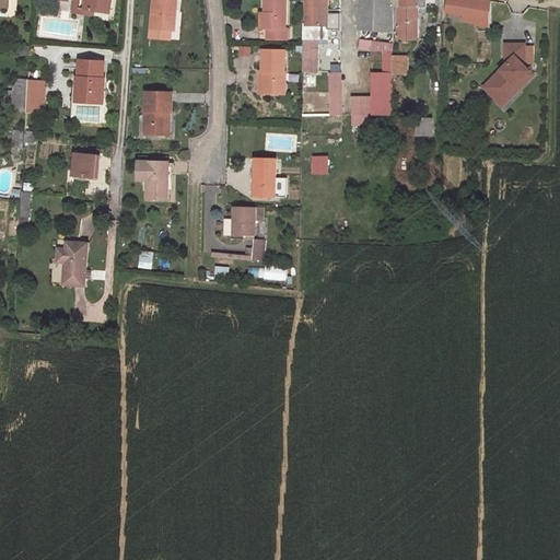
[(94,11),(111,13),(112,0),(74,0),(73,8),(94,11)]
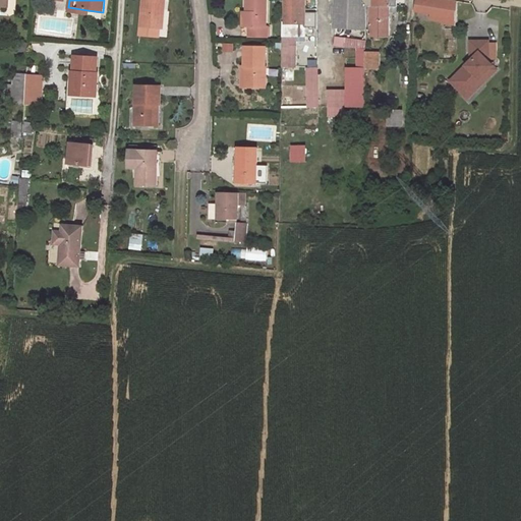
[(139,0),(137,39),(158,40),(158,31),(159,13),(162,13),(162,0),(139,0)]
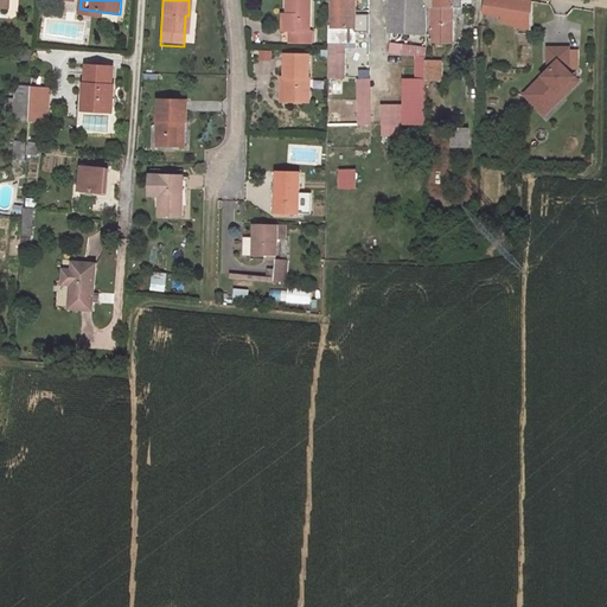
[(311,0),(286,0),(286,13),(289,13),(288,29),(292,29),(292,43),(313,43),(313,30),(311,30),(311,0)]
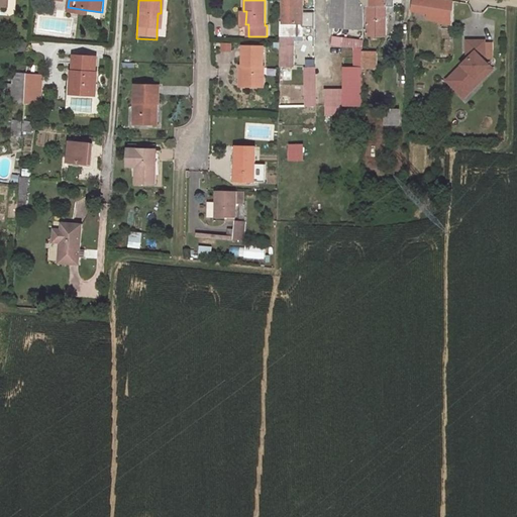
[(281,23),(303,24),(303,0),(283,0),(283,21),(281,21),(281,23)]
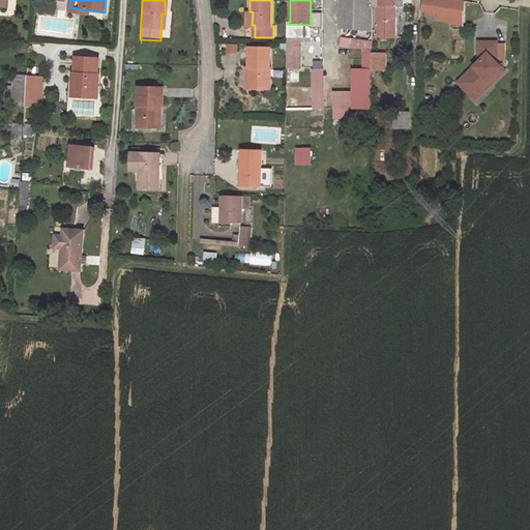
[(374,0),(342,0),(341,28),(373,29),(374,7),(374,0)]
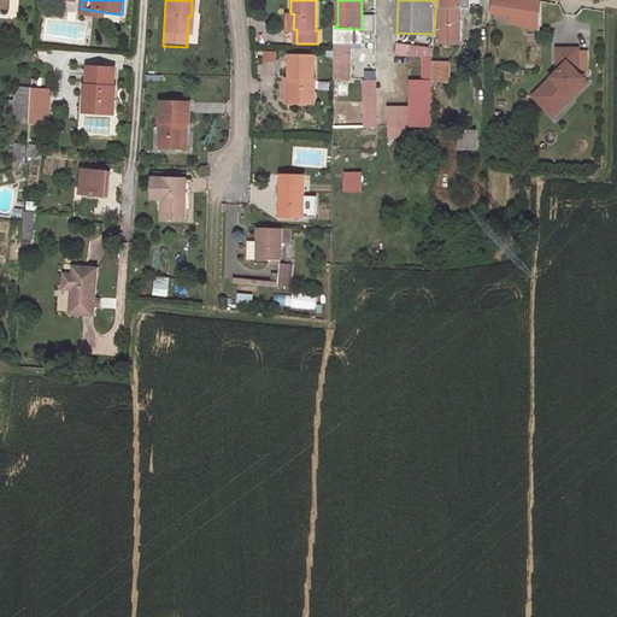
[(510,19),(526,22),(524,28),(540,30),(540,3),(528,0),(493,0),(493,12),(510,16),(510,19)]
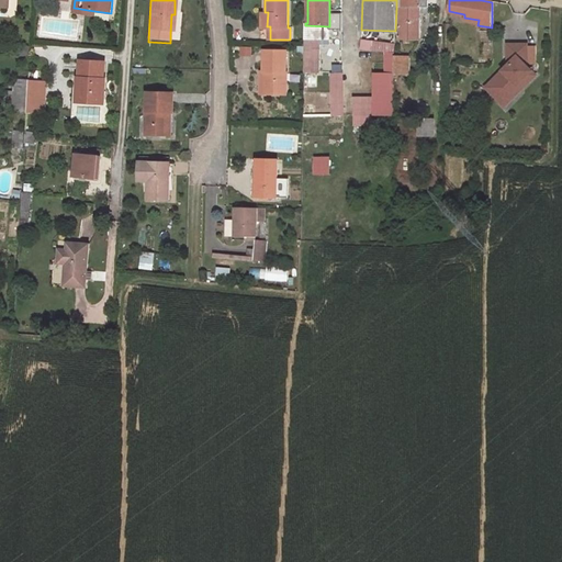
[(401,31),(401,40),(418,40),(419,14),(427,15),(427,8),(396,8),(395,31),(401,31)]
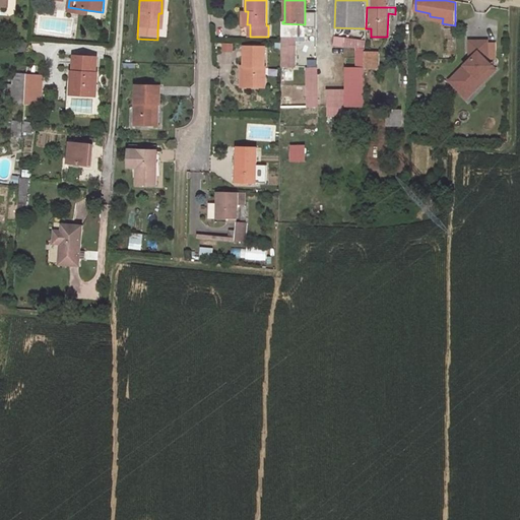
[(297,42),(304,43),(305,24),(282,23),(281,42),(297,42)]
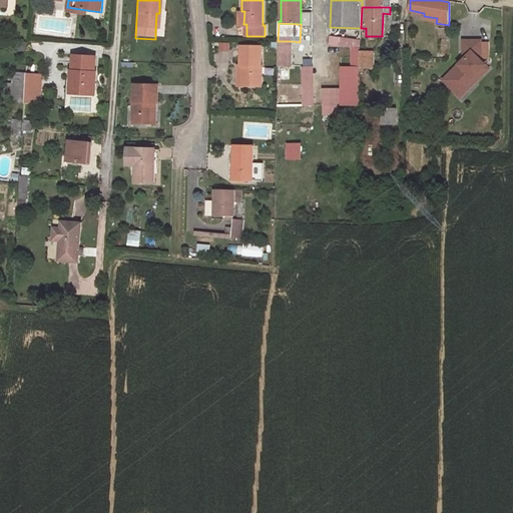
[(453,77),(447,85),(459,95),(472,79),(474,81),(486,66),(479,60),(479,40),(461,41),(461,59),(465,62),(461,67),(457,64),(449,74),(453,77)]
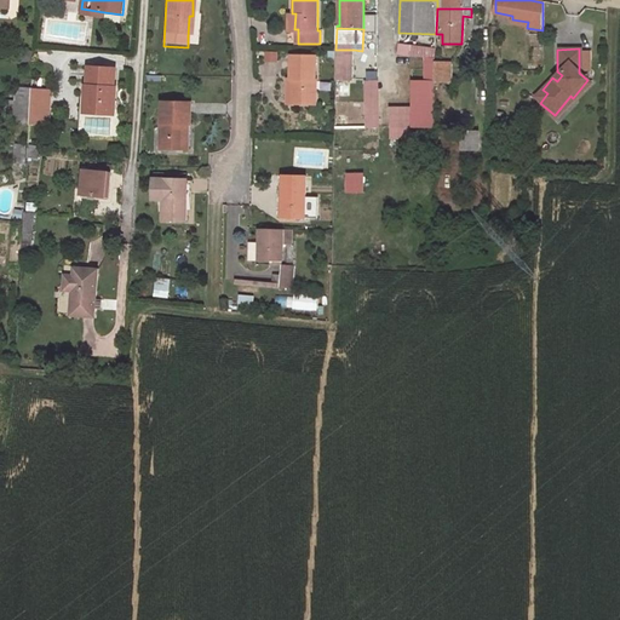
[(336,50),(336,79),(352,80),(354,50),(336,50)]
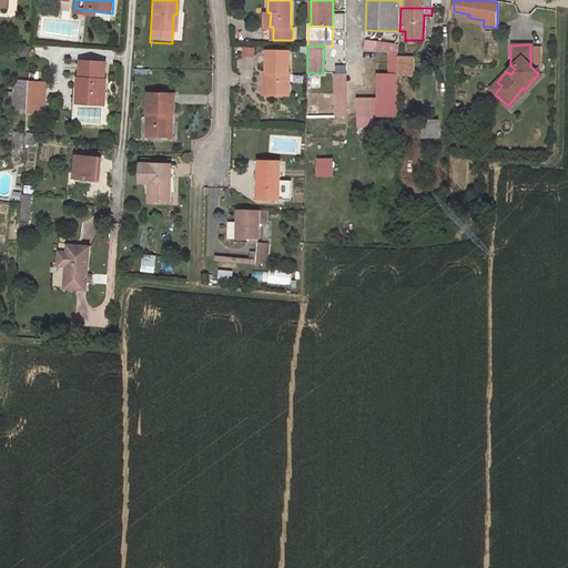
[(291,51),(267,51),(266,95),(290,95),(291,51)]
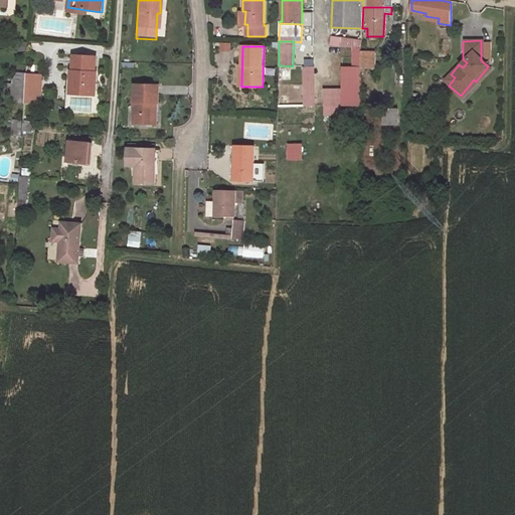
[(376,66),(376,50),(362,49),(362,66),(376,66)]
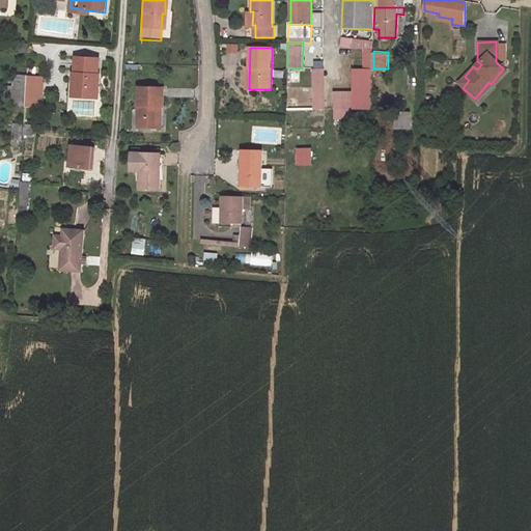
[(98,58),(76,57),(75,73),(73,73),(73,82),(77,83),(76,95),(96,98),(99,75),(96,74),(98,58)]
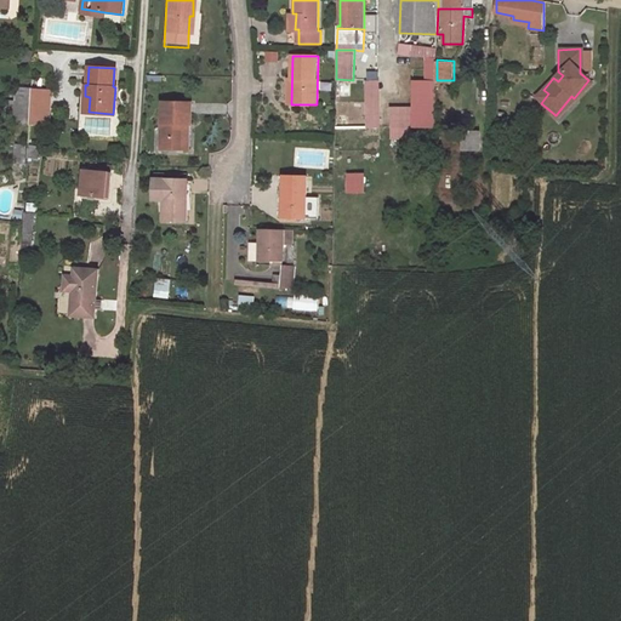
[(379,80),(365,81),(366,127),(380,127),(379,80)]
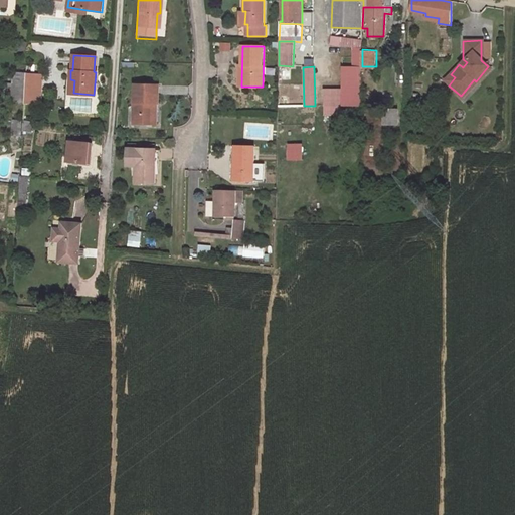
[(360,66),(343,66),(342,106),(360,106),(360,66)]
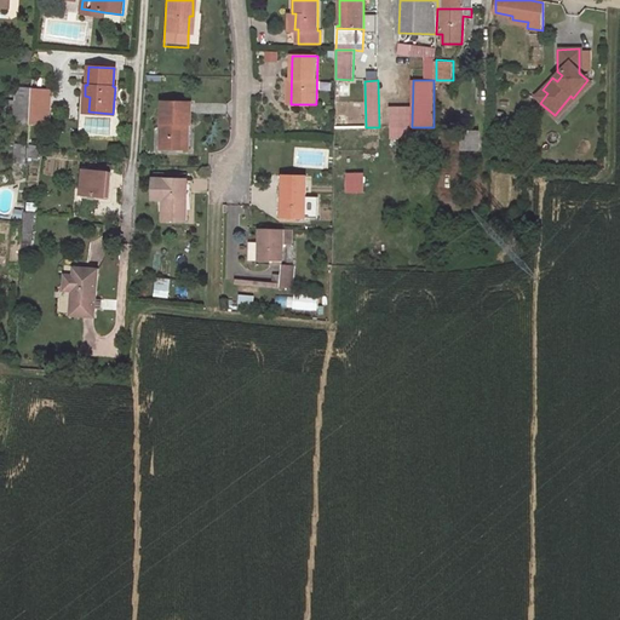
[(540,103),(547,93),(543,90),(534,98),(540,103)]
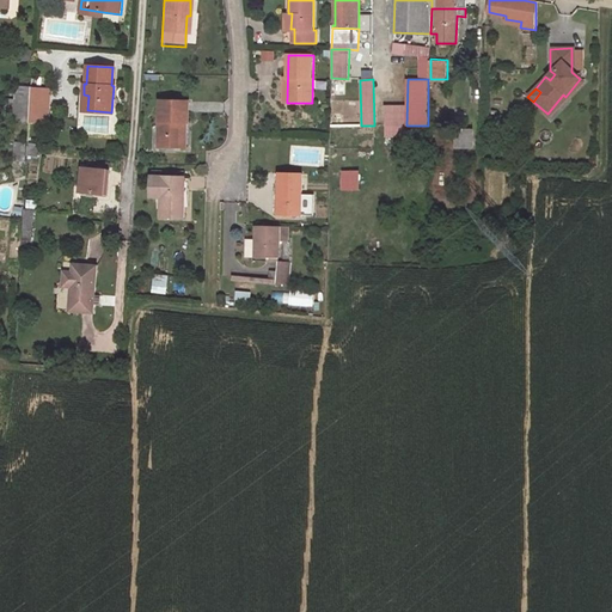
[(41,124),(43,92),(31,91),(30,102),(29,121),(29,123),(41,124)]
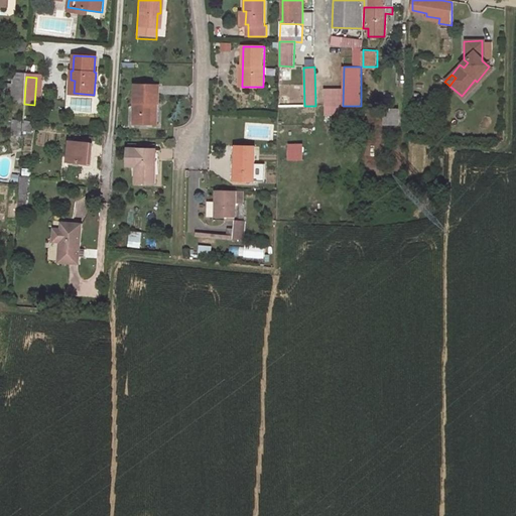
[(464,98),(477,82),(475,80),(462,96),(464,98)]
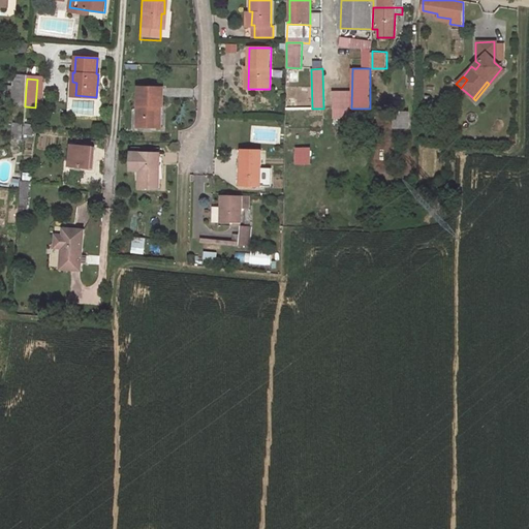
[(26,88),(13,88),(12,103),(25,104),(26,88)]
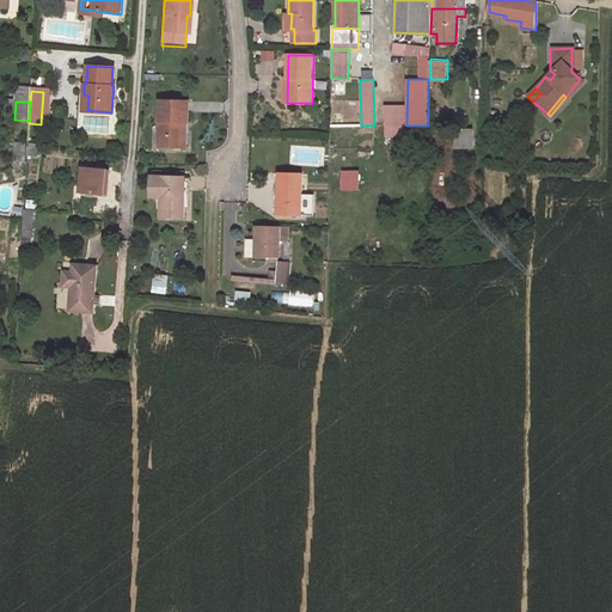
[(190,103),(161,102),(160,148),(189,150),(190,103)]
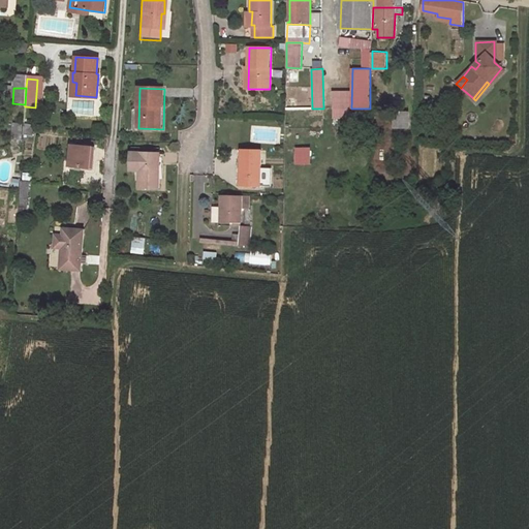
[(350,91),(333,92),(333,118),(350,118),(350,91)]
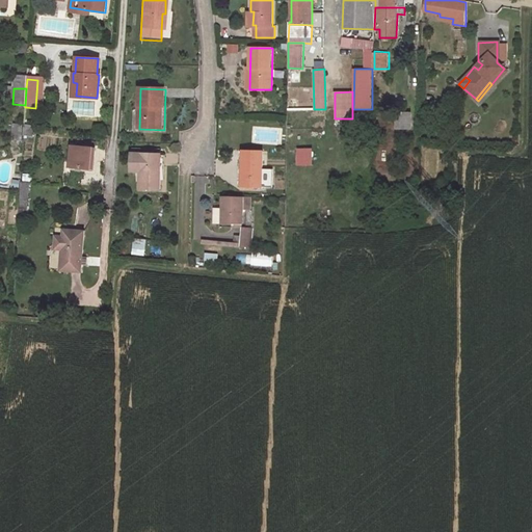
[(410,113),(397,113),(396,127),(409,127),(410,113)]
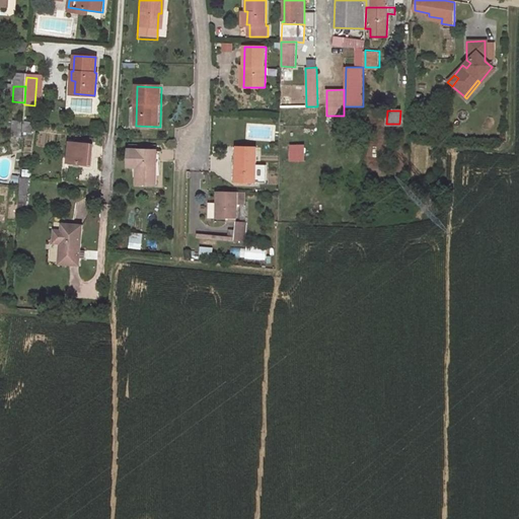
[(22,131),(33,132),(34,123),(23,121),(22,131)]
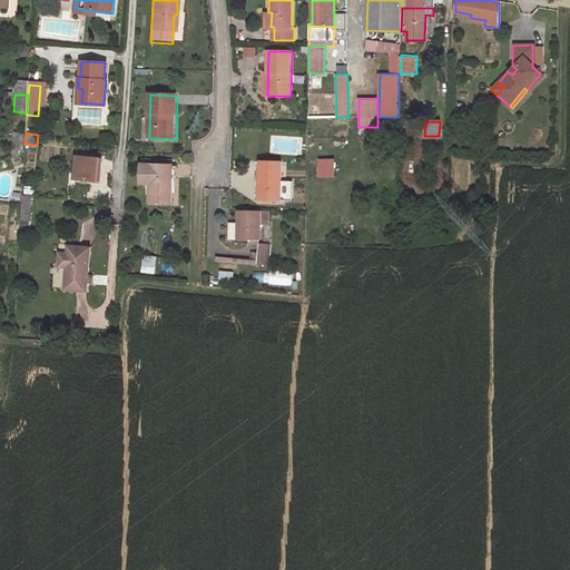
[(15,134),(13,150),(23,151),(25,134),(15,134)]
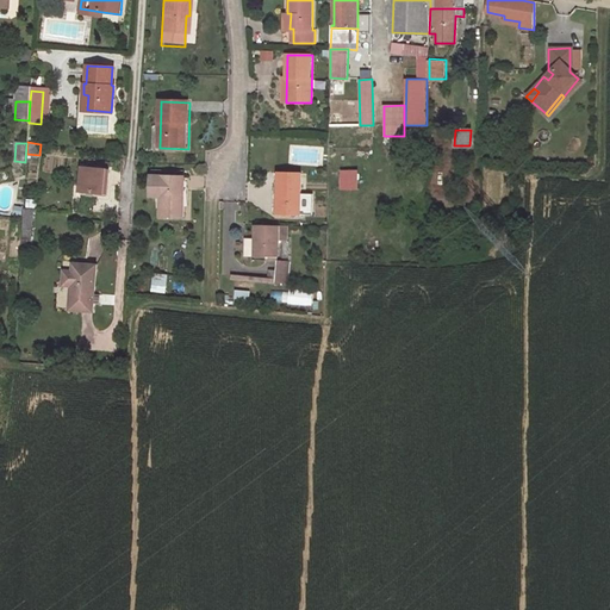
[(106,169),(83,168),(81,192),(104,194),(106,169)]
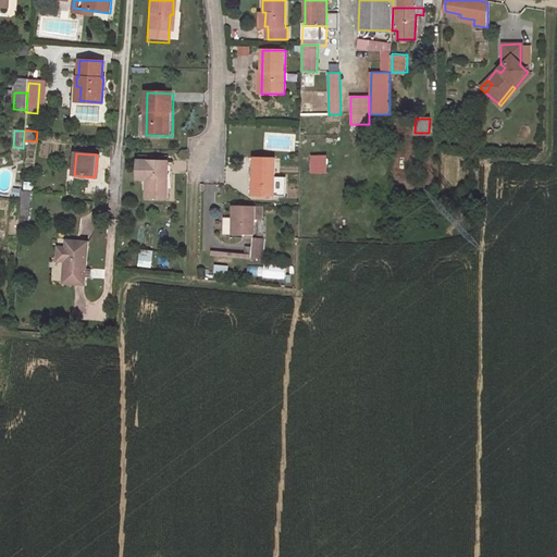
[(326,157),(312,157),(312,172),(326,172),(326,157)]
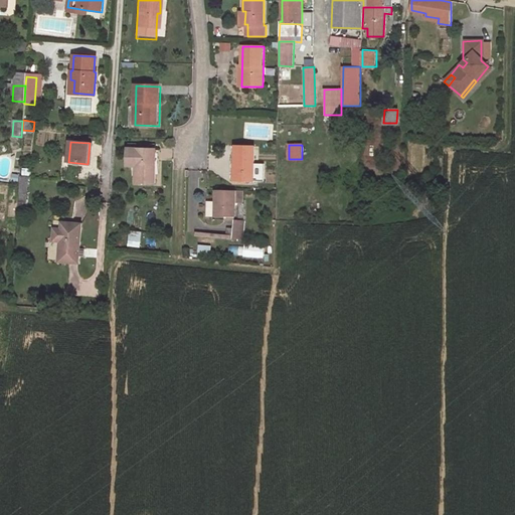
[(256,148),(237,148),(236,182),(256,182),(256,148)]
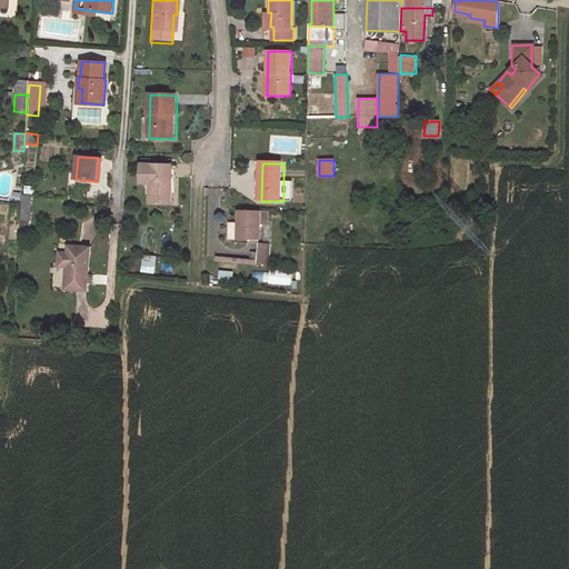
[(139,185),(150,185),(149,202),(170,203),(172,167),(151,166),(140,166),(139,185)]
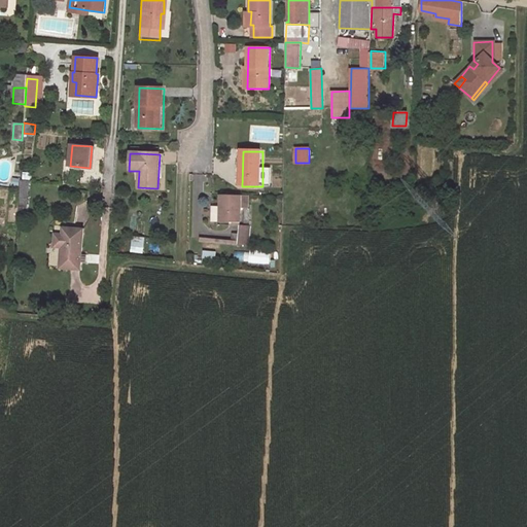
[(18,213),(26,213),(28,182),(20,181),(18,213)]
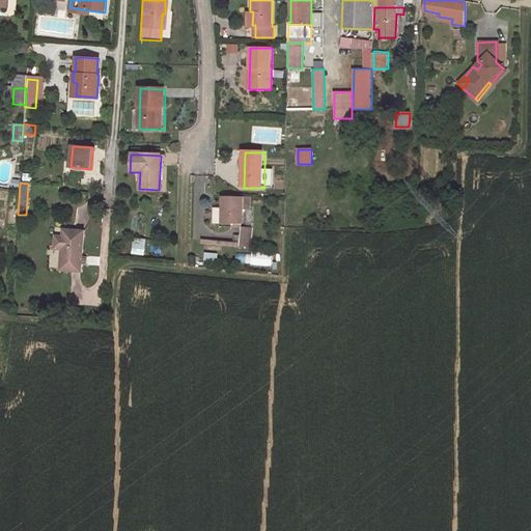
[(226,198),(226,226),(247,226),(247,199),(226,198)]
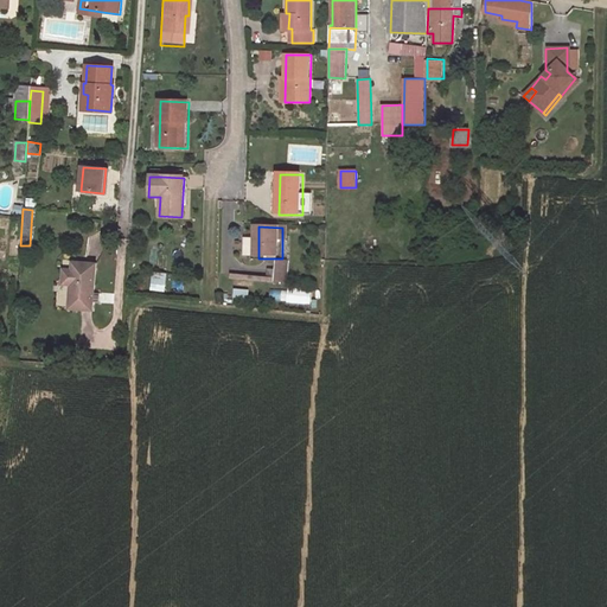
[(273,260),(273,283),(287,283),(287,260),(273,260)]
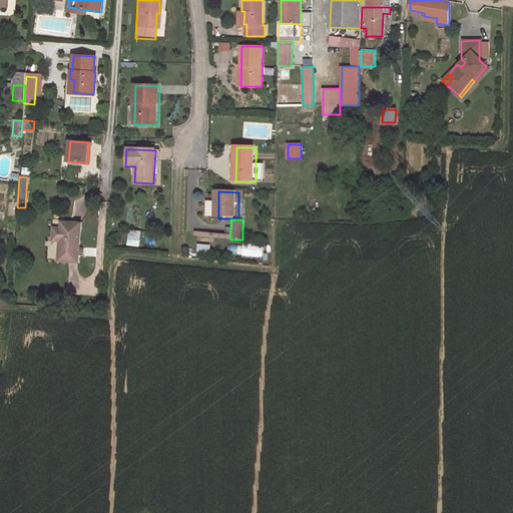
[(81,222),(53,221),(52,240),(59,241),(57,262),(78,264),(81,222)]
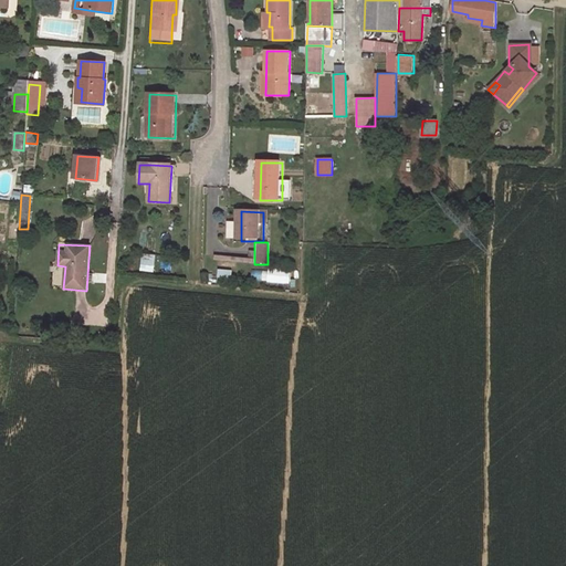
[(140,269),(153,270),(155,257),(142,254),(140,269)]
